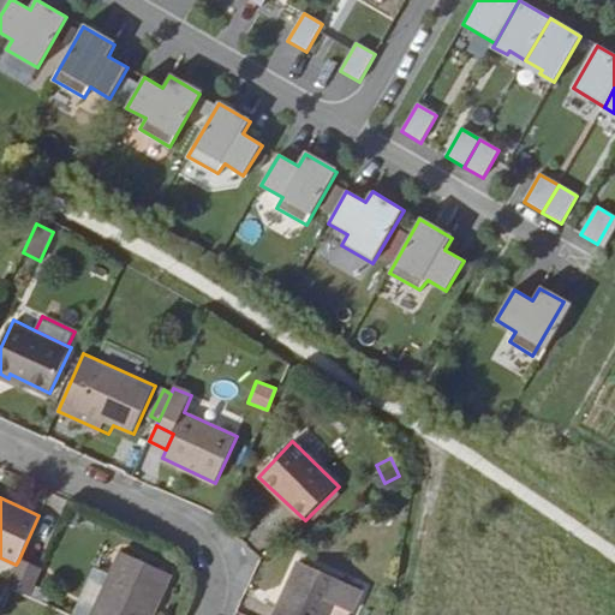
[(156,614),(174,579),(124,556),(96,614),(156,614)]
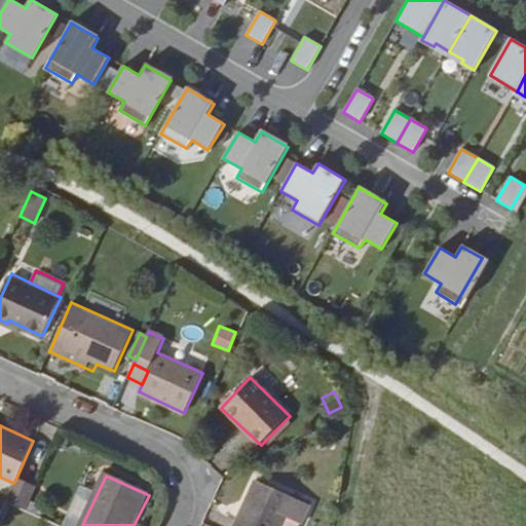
[(15,480),(13,483),(5,502),(21,510),(32,486),(15,480)]
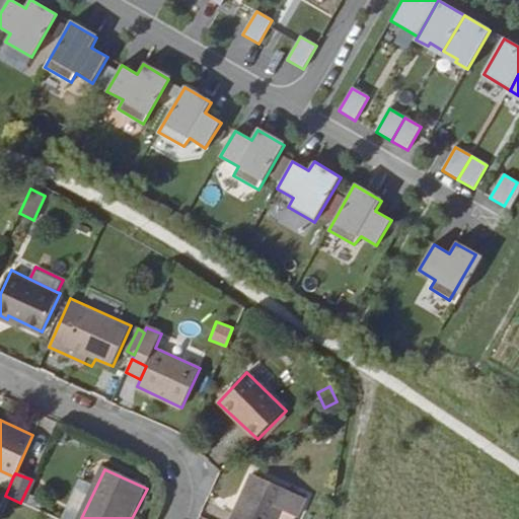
[(253,474),(233,518),(280,518),(284,511),(299,518),(308,499),(253,474)]
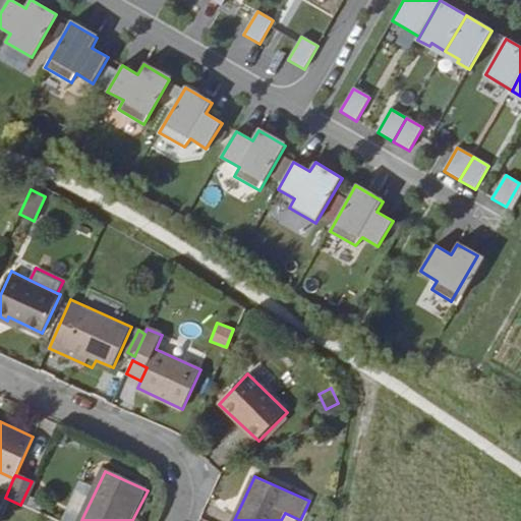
All buildings are outlined.
